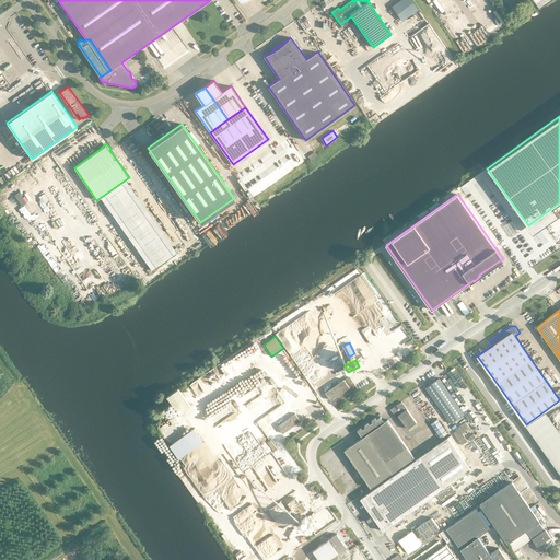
[(358,389),(349,377),(345,381),(345,380),(326,392),(326,393),(327,393),(330,398),(331,399),(338,395),(342,400),(358,389)]
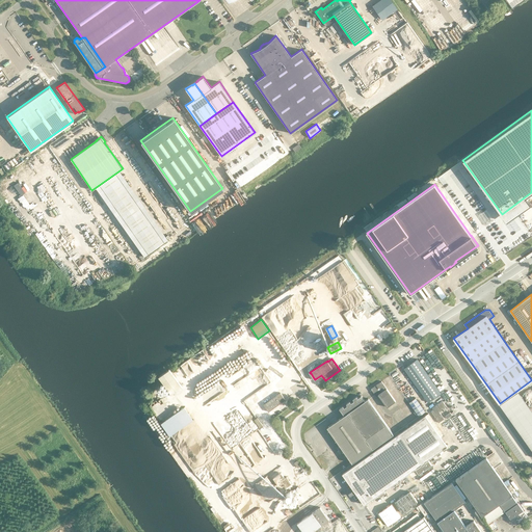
[(417,358),(413,362),(405,368),(404,368),(428,402),(441,393),(417,358)]
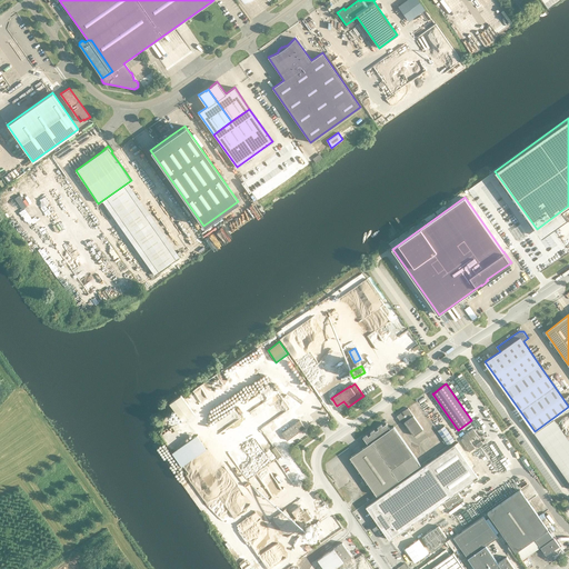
[(181,395),(170,402),(183,421),(195,413),(181,395)]
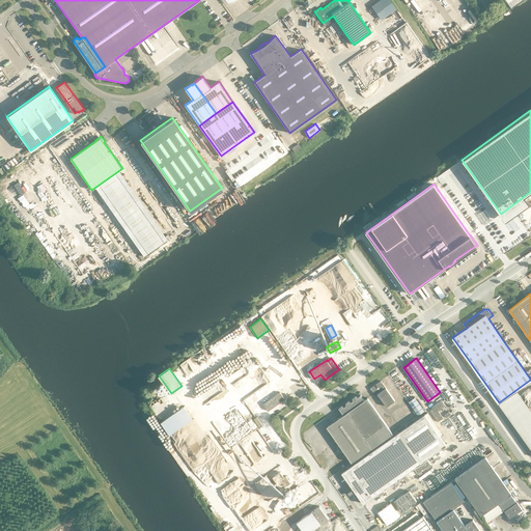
[(395,400),(381,381),(376,384),(376,385),(375,386),(374,385),(370,388),(375,395),(378,394),(387,407),(395,400)]
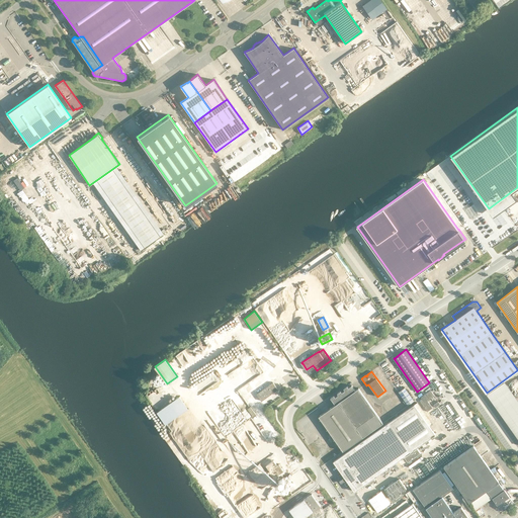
[(278,389),(273,382),(256,394),(261,401),(278,389)]
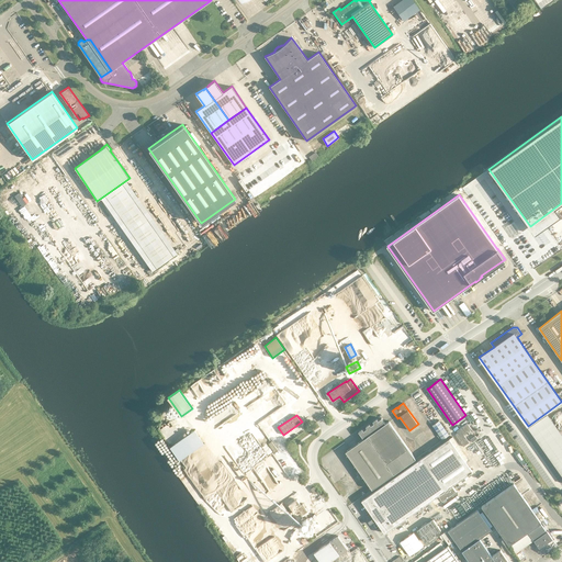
[(385,423),(382,418),(378,420),(377,418),(373,422),(373,423),(372,424),(372,425),(371,426),(370,424),(366,426),(367,428),(363,430),(362,428),(359,431),(363,439),(346,451),(372,489),(416,459),(389,420),(385,423)]
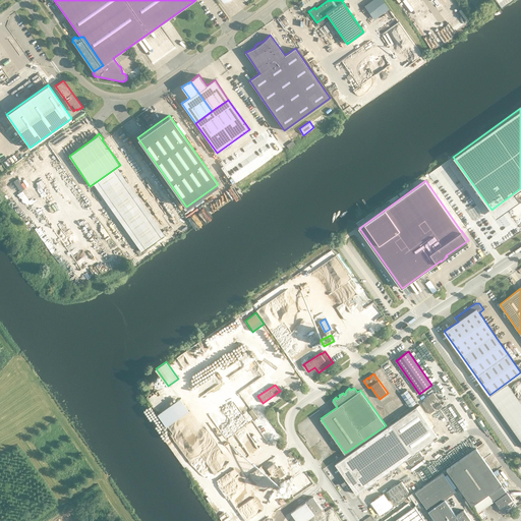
[(407,390),(401,394),(410,407),(416,403),(407,390)]
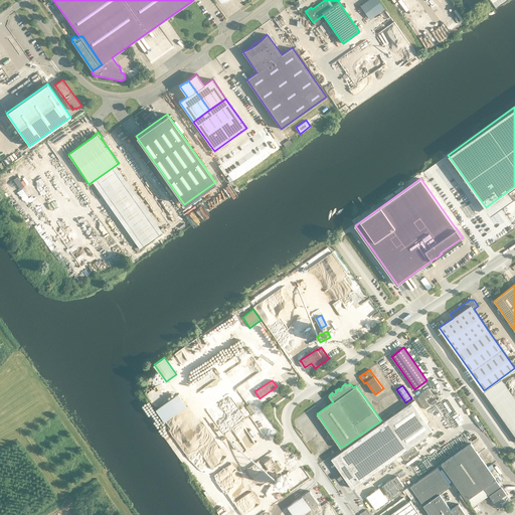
[(180,394),(160,408),(168,420),(188,406),(180,394)]
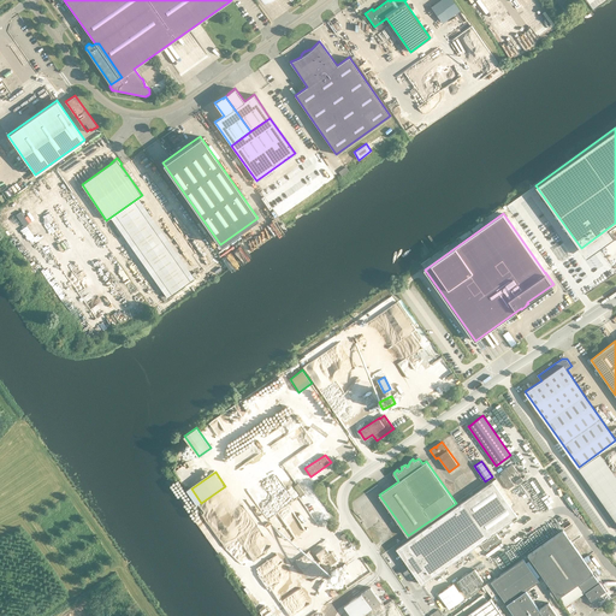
[(496,479),(463,502),(397,549),(409,567),(404,570),(404,572),(406,573),(407,574),(412,569),(421,584),(481,543),(485,549),(501,538),(496,532),(517,516),(511,507),(514,504),(496,479)]
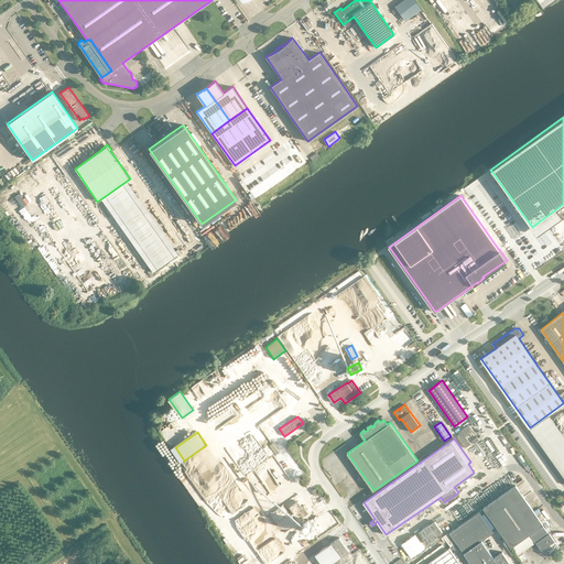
[(272,443),(269,445),(275,454),(279,451),(272,443)]
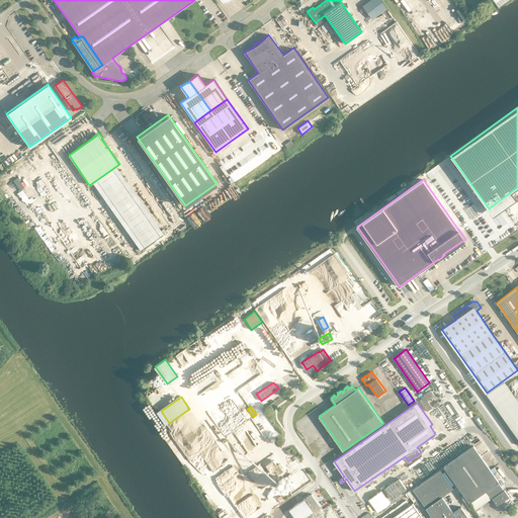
[(499,482),(473,445),(444,466),(475,510),(492,498),(497,505),(509,496),(504,489),(504,490),(499,482)]
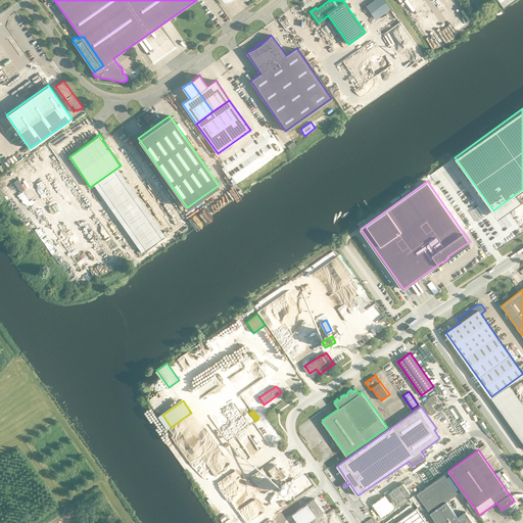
[(274,477),(278,474),(281,478),(286,475),(282,468),(280,470),(276,464),(269,470),(274,477)]
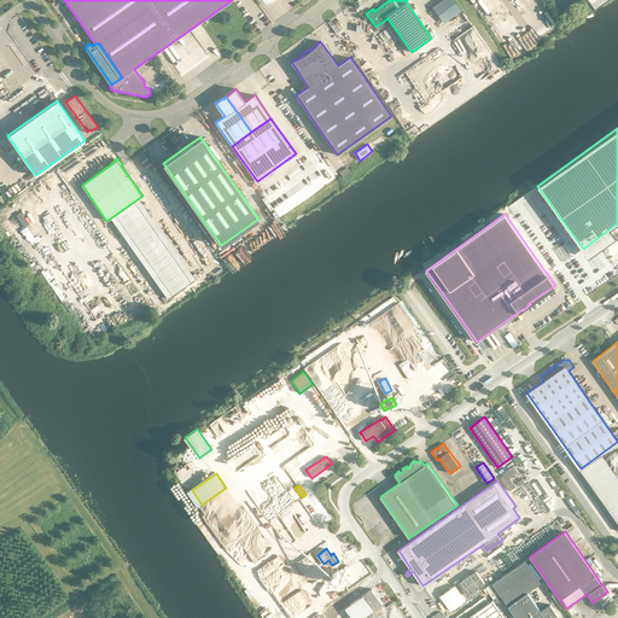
[(525,560),(493,583),(517,617),(559,617),(551,605),(541,611),(528,593),(541,583),(525,560)]
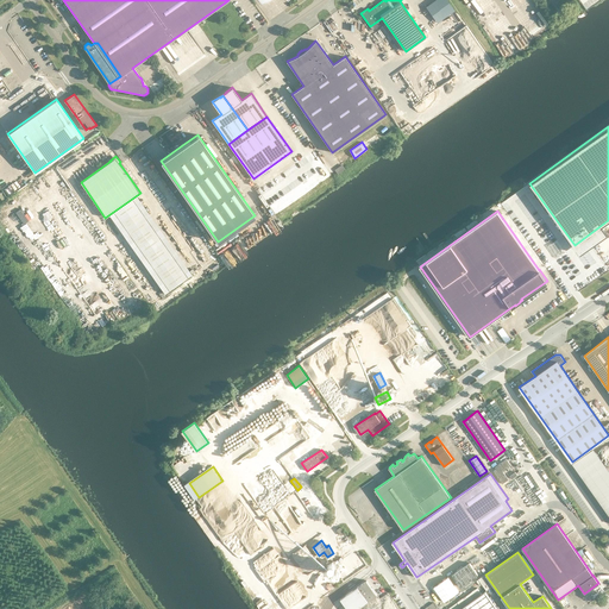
[(333,560),(328,564),(334,572),(340,567),(338,564),(336,565),(333,560)]
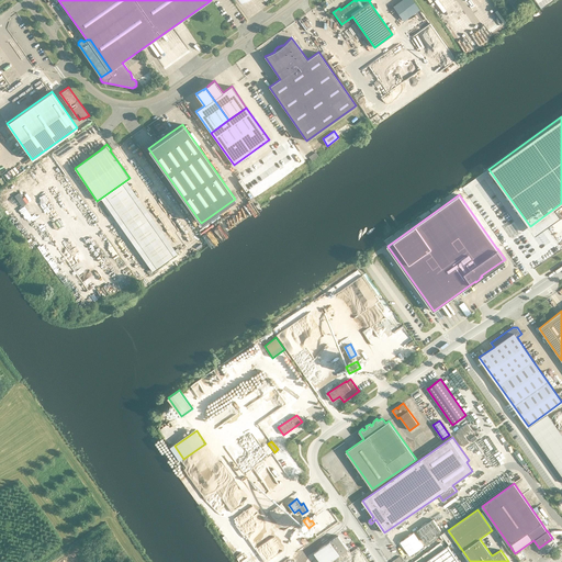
[(450,535),(445,539),(449,544),(454,540),(450,535)]
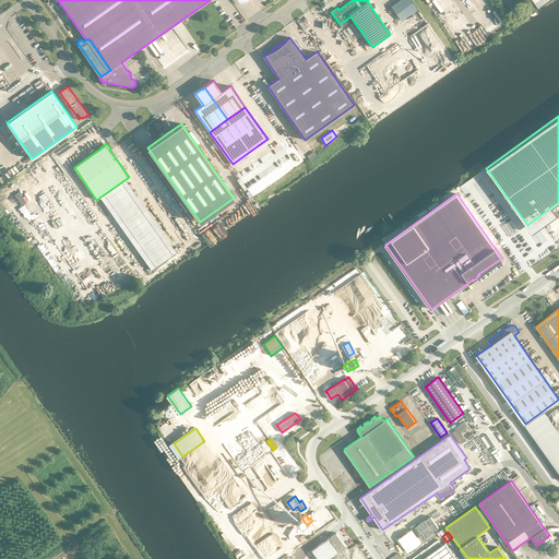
[(336,533),(312,550),(318,558),(328,558),(346,546),(336,533)]
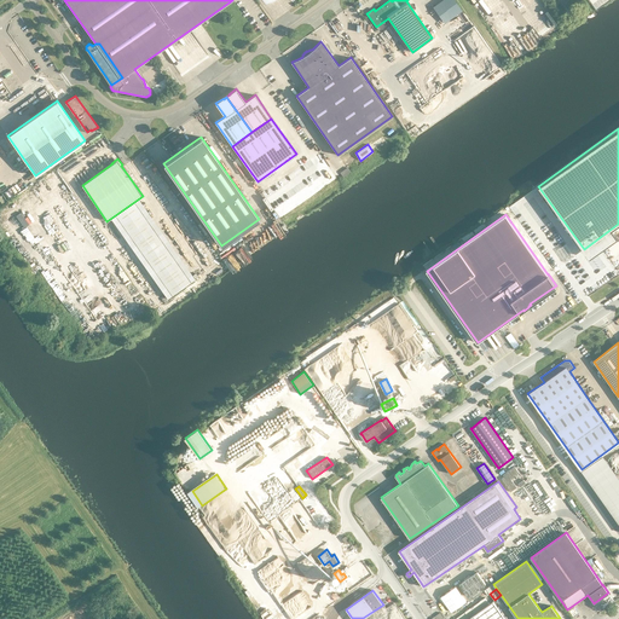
[(486,596),(452,618),(466,618),(490,602),(486,596)]
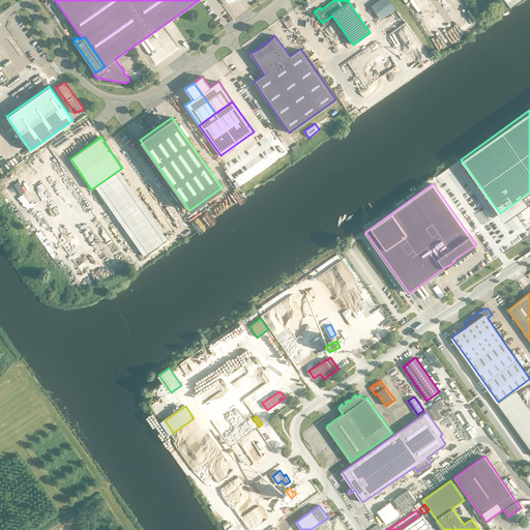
[(433,529),(422,514),(405,527),(400,529),(433,529)]
